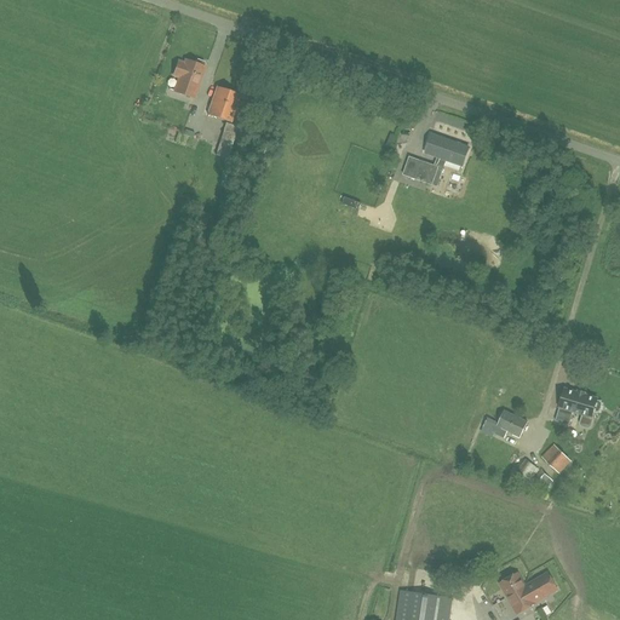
[(193,98),(204,67),(205,63),(204,62),(197,59),(196,61),(195,63),(185,61),(184,64),(178,62),(173,75),(179,78),(174,91),(193,98)]
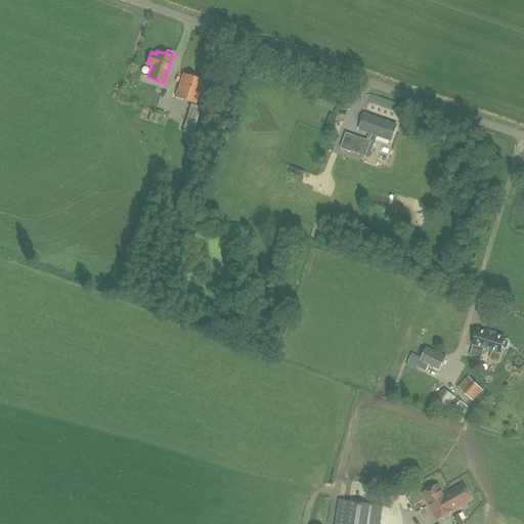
[(194,103),(203,81),(182,74),(174,96),(194,103)]
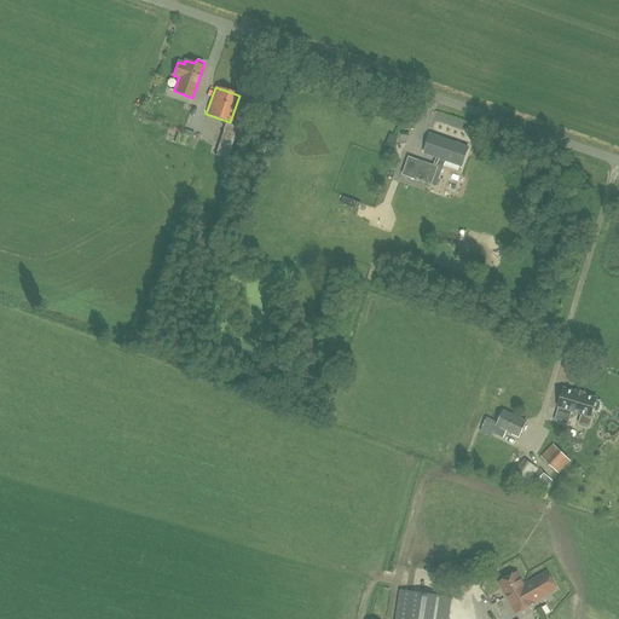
[(227,158),(237,126),(225,122),(215,155),(227,158)]
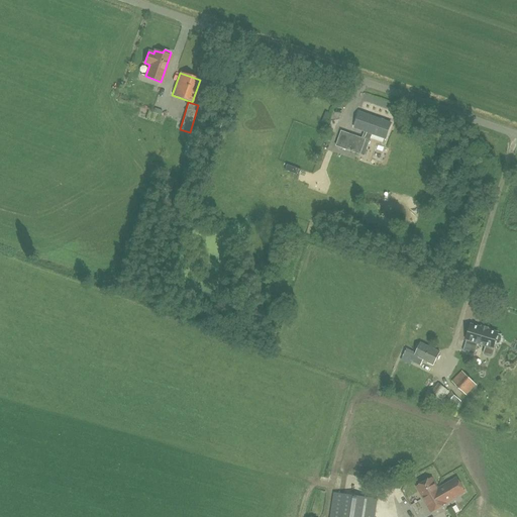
[(385,138),(391,123),(359,112),(354,127),(367,131),(364,139),(340,131),(336,146),(359,154),(365,140),(369,141),(372,133),(385,138)]
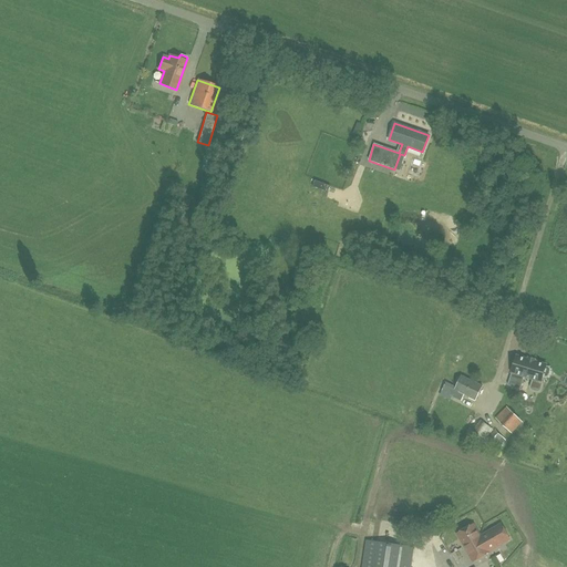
[(529,359),(528,359),(516,356),(511,372),(512,372),(507,385),(519,390),(524,375),(529,359)]
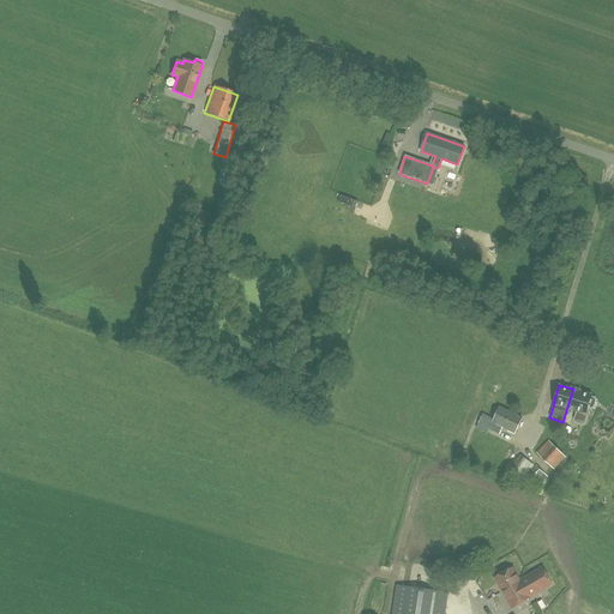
[(588,415),(585,413),(588,408),(590,408),(593,408),(594,405),(595,401),(595,398),(593,397),(591,396),(591,395),(578,391),(579,389),(572,386),(572,389),(573,389),(567,407),(577,410),(575,420),(576,422),(582,425),(585,423),(588,415)]
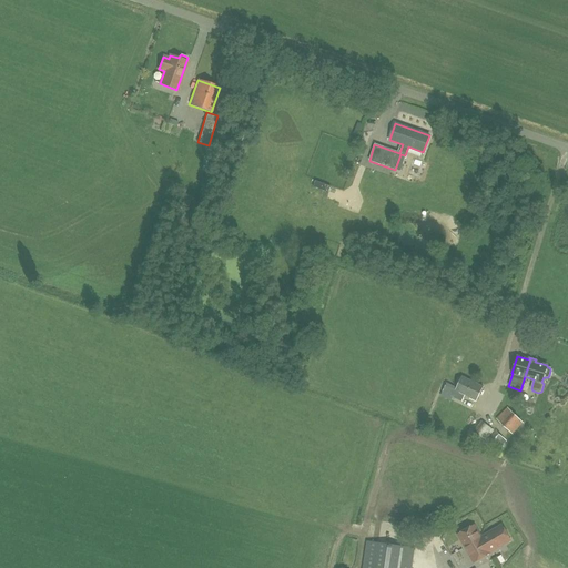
[(476,401),(483,386),(462,376),(456,387),(446,383),(443,392),(462,401),(465,395),(476,401)]
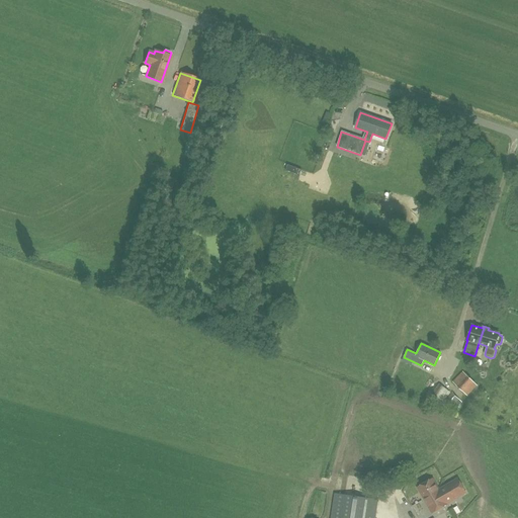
[(467,396),(477,385),(462,371),(452,382),(467,396)]
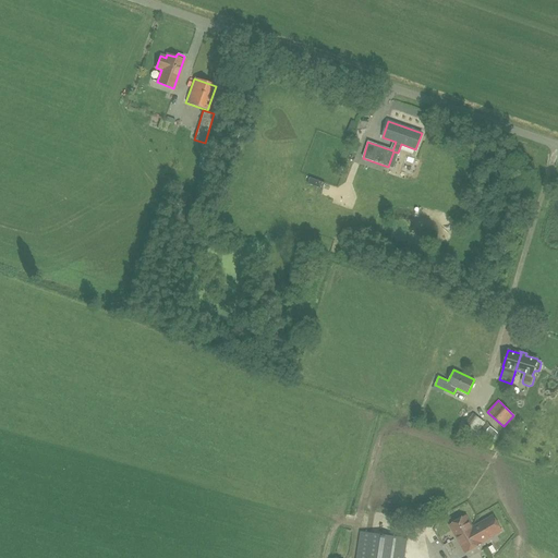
[(477,433),(483,437),(488,443),(497,433),(487,423),(486,423),(473,413),(459,432),(471,441),(477,433)]
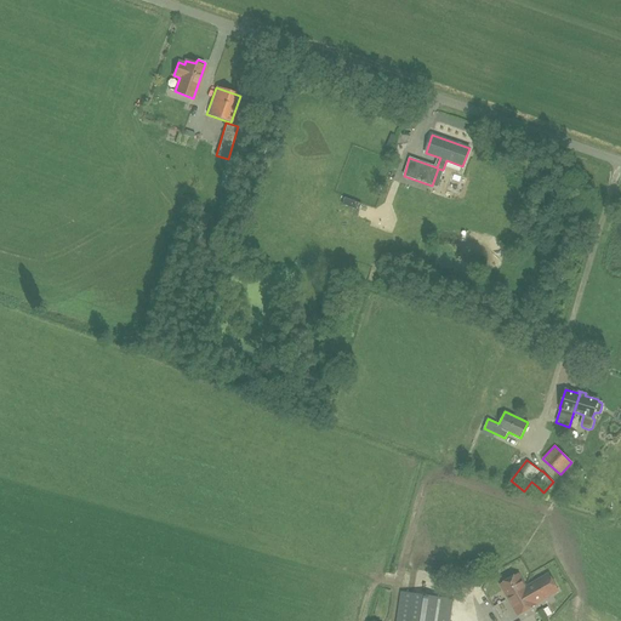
[(518,591),(525,587),(518,574),(500,584),(517,614),(535,604),(535,603),(530,596),(523,600),(518,591)]
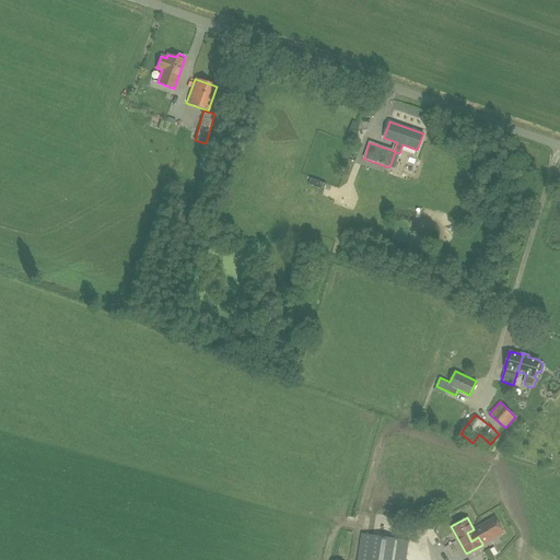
[(478,537),(482,544),(502,532),(494,517),(474,529),(467,533),(471,541),(478,537)]
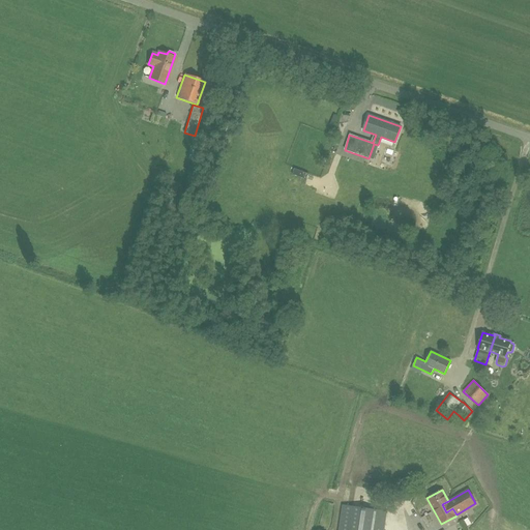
[(418,505),(421,513),(430,510),(428,503),(418,505)]
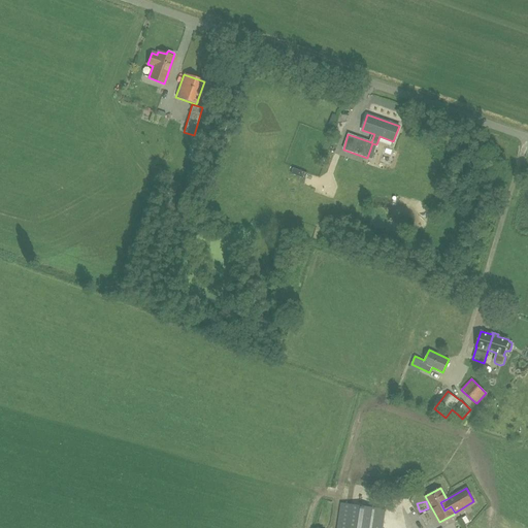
[(341,503),(336,527),(381,527),(384,509),(341,503)]
